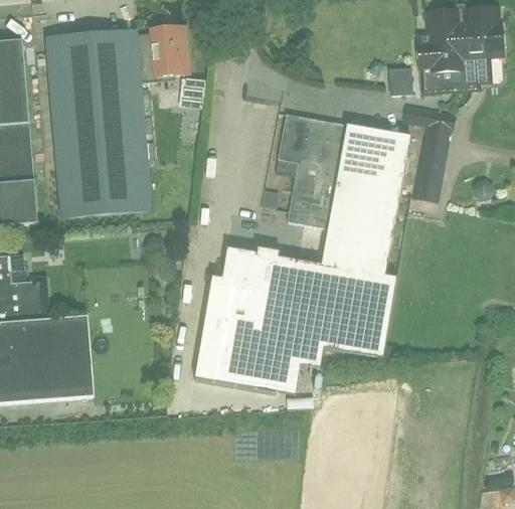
[(45,8),(45,0),(15,2),(16,9),(45,8)]
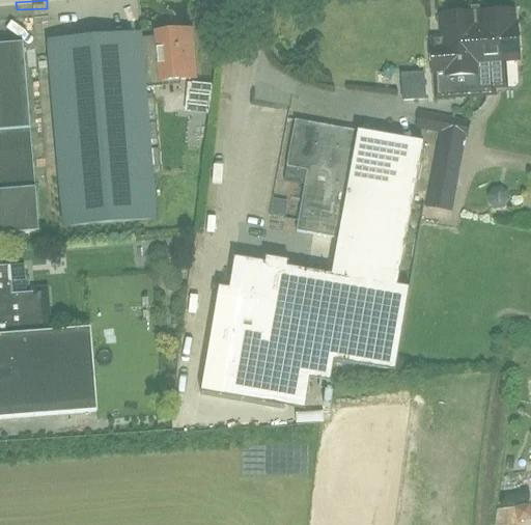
[(475,57),(477,82),(493,81),(492,60),(486,57),(486,55),(516,53),(516,46),(519,46),(516,18),(514,18),(513,5),(472,7),(473,20),(472,20),(474,57),(475,57)]
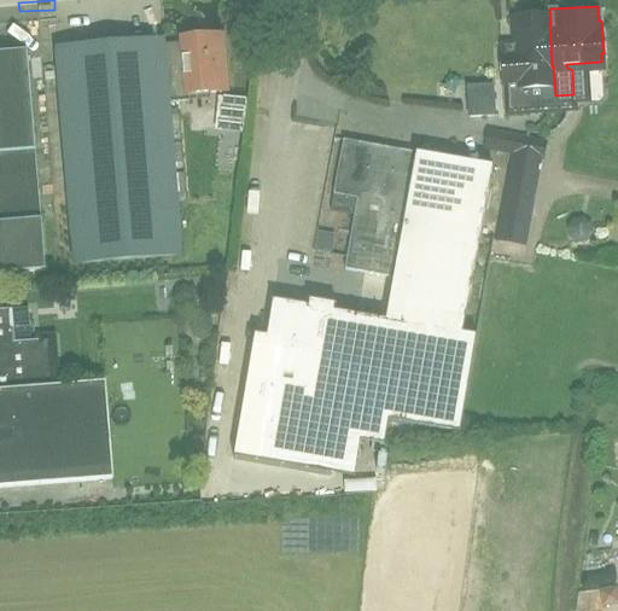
[(513,11),(514,35),(516,47),(502,48),(506,106),(543,105),(542,97),(555,95),(553,67),(552,67),(549,23),(551,23),(549,9),(513,11)]
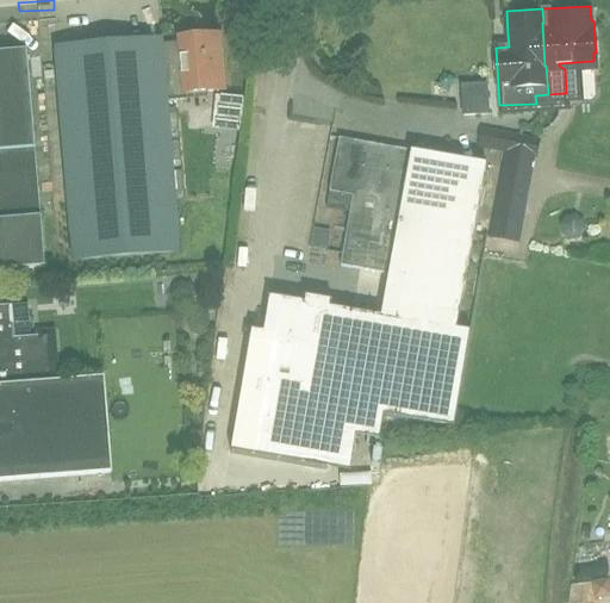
[(180,36),(162,37),(167,95),(186,94),(185,87),(223,85),(218,29),(179,31),(180,36)]
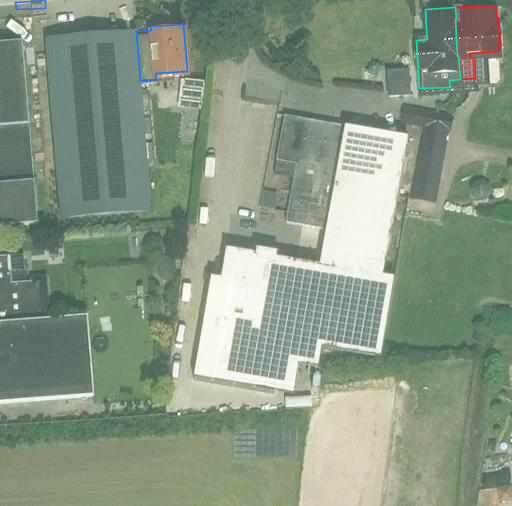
[(151,211),(140,80),(136,31),(136,28),(46,36),(61,218),(151,211)]
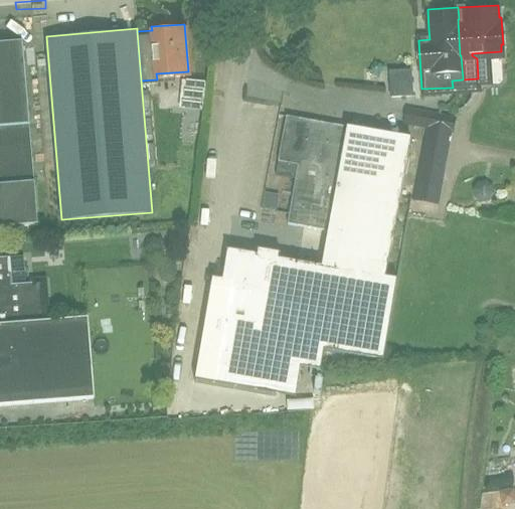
[(0,223),(37,221),(23,38),(0,39),(0,223)]
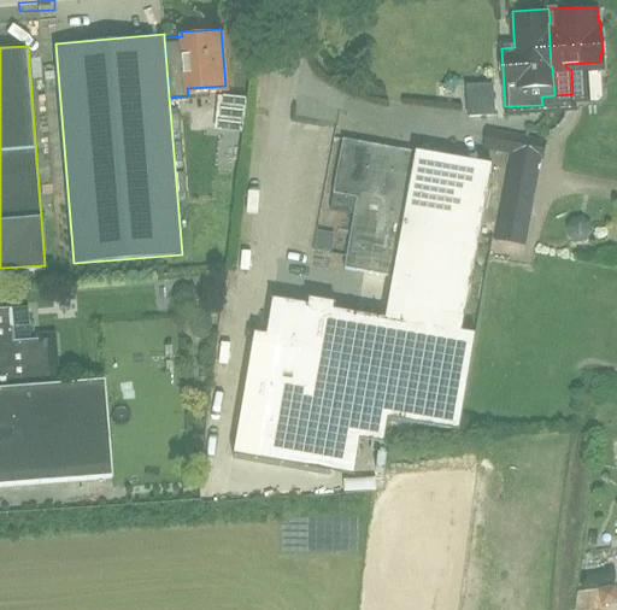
[(466,80),(469,111),(493,109),(491,78),(466,80)]
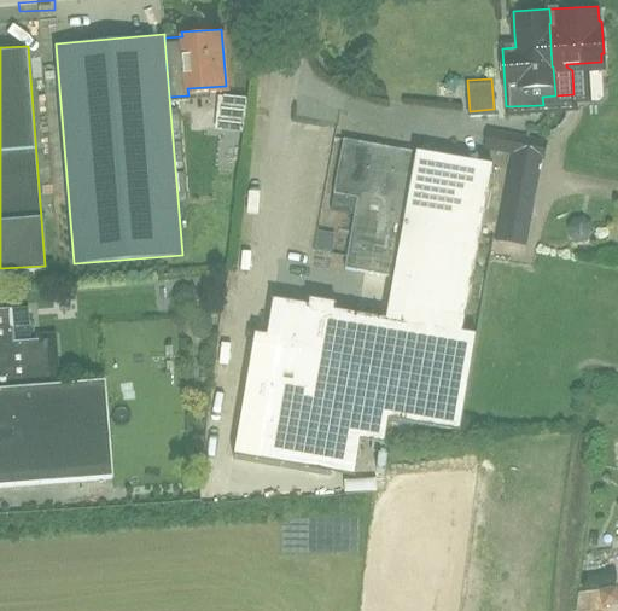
[(217,98),(198,100),(199,114),(219,112),(217,98)]
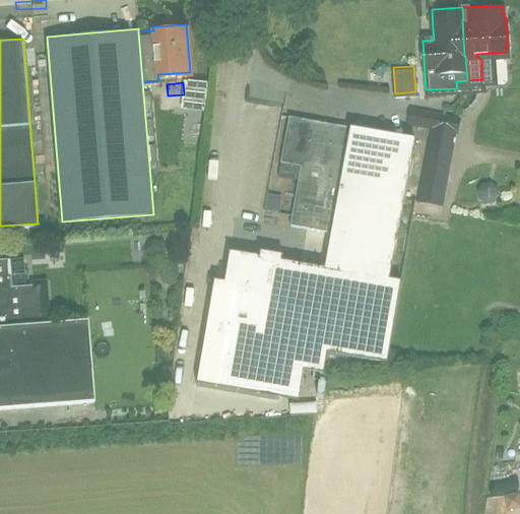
[(432,123),(440,125),(443,111),(411,105),(408,119),(432,123)]
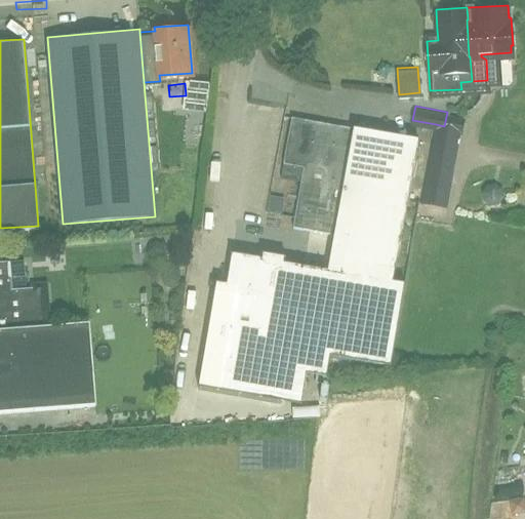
[(465,115),(447,112),(444,126),(457,128),(461,129),(465,115)]
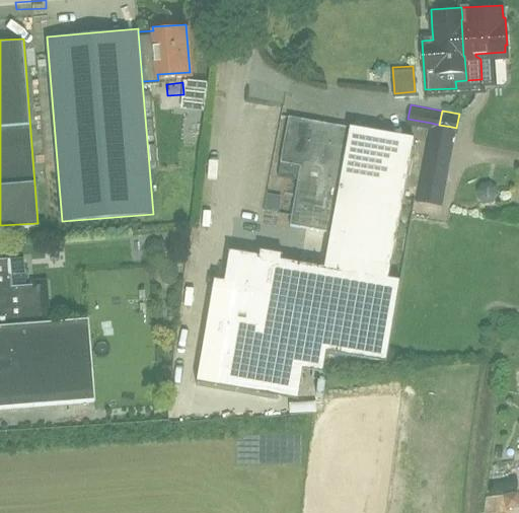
[(289,113),(280,158),(300,161),(290,221),(330,228),(349,123),(350,123),(289,113)]
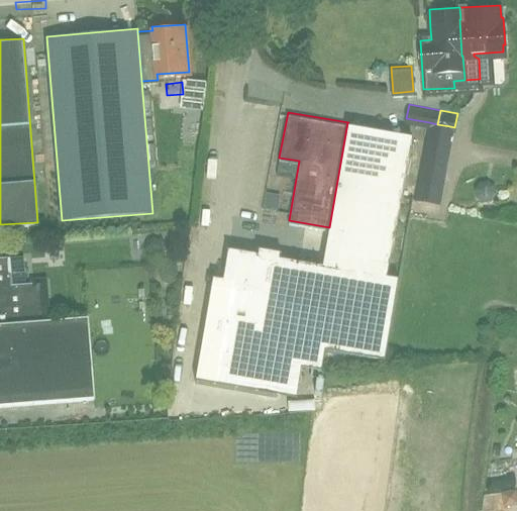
[(413,133),(347,122),(329,227),(323,263),(280,256),(281,250),(282,250),(259,246),(257,246),(259,247),(259,251),(227,246),(228,247),(223,276),(222,276),(222,277),(232,279),(218,362),(299,376),(305,343),(385,358),(399,276),(387,274),(412,135),(413,133)]
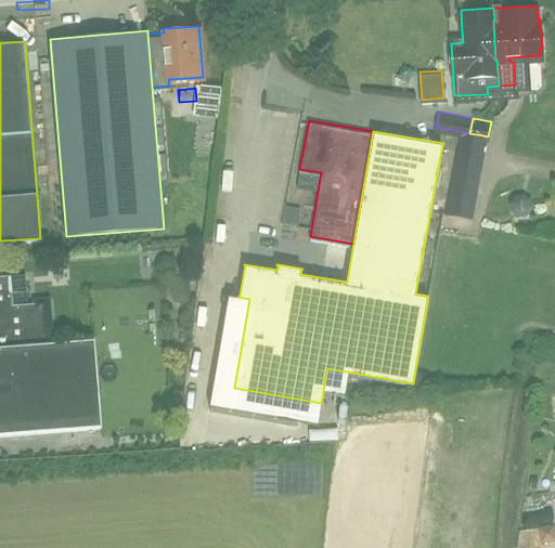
[(483,135),(469,133),(461,131),(451,187),(447,210),(469,213),(474,191),(478,166),(483,135)]
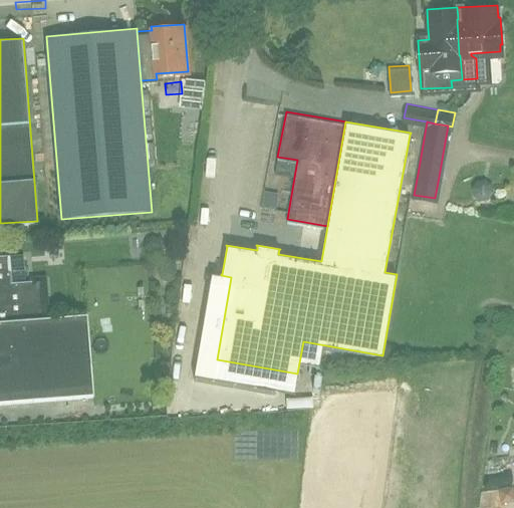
[(24,250),(0,252),(0,402),(94,395),(88,314),(45,317),(42,278),(26,279),(24,250)]
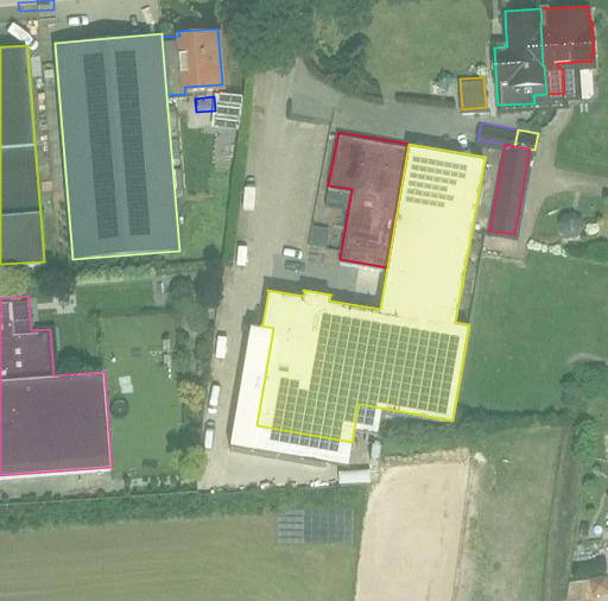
[(341,467),(342,478),(372,476),(372,466),(341,467)]
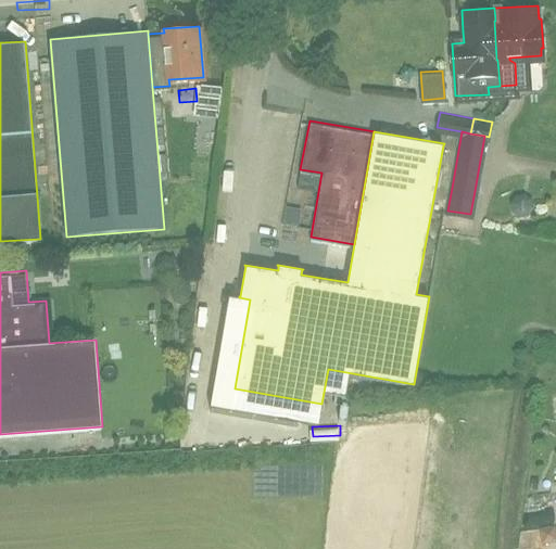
[(555,524),(526,526),(527,543),(555,540),(555,524)]
